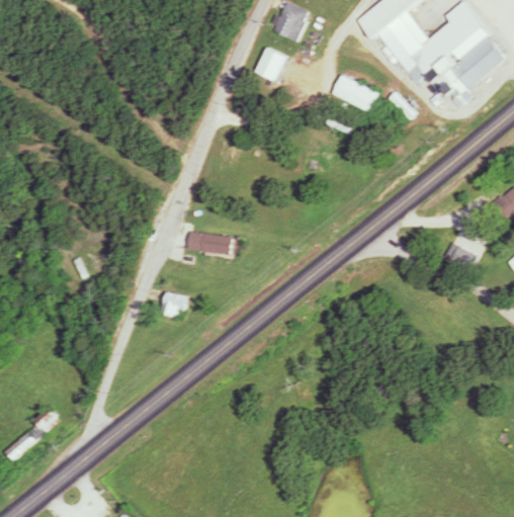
[(406,13),(425,0),(383,0),(361,17),(417,95),(433,82),(454,111),(470,99),(464,91),(505,62),(489,39),(454,64),(449,57),(441,63),(406,13)]
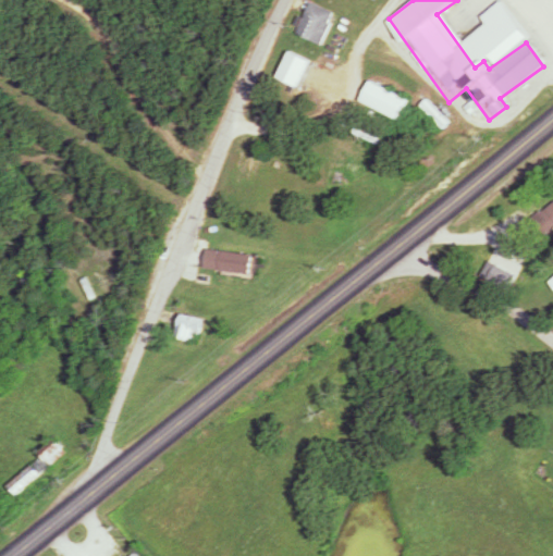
[(319,45),(331,13),(306,4),(295,36),(319,45)]
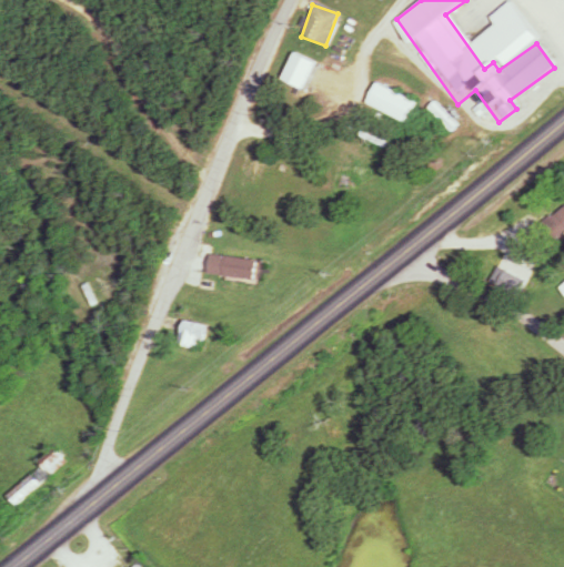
[(406,123),(415,102),(374,84),(365,105),(406,123)]
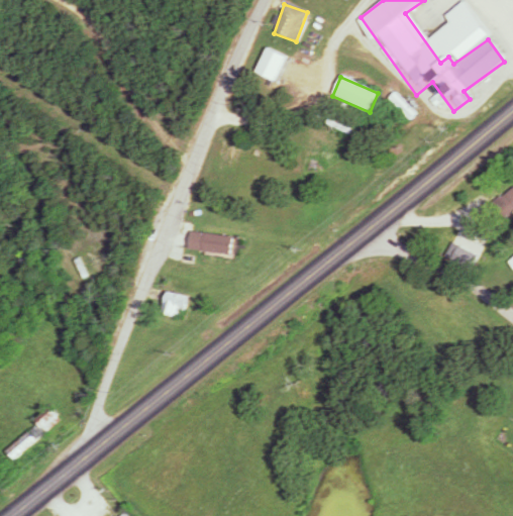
[(512,215),(512,189),(491,206),(504,223),(512,215)]
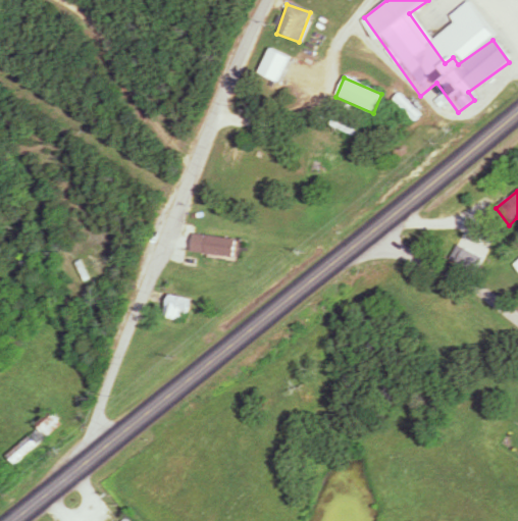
[(187,254),(232,260),(236,241),(189,235),(187,254)]
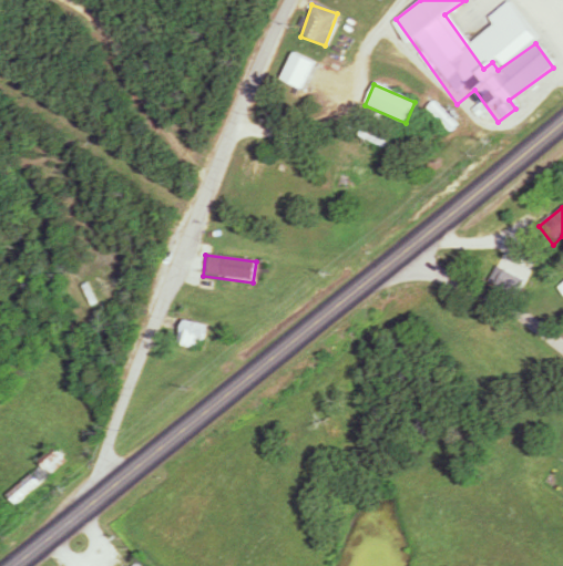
[(202,326),(180,321),(175,345),(196,350),(202,326)]
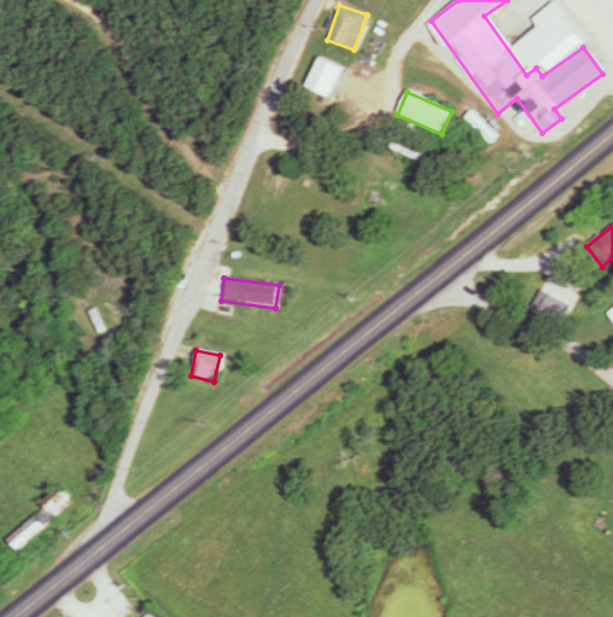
[(69,506),(60,494),(4,539),(13,551),(69,506)]
